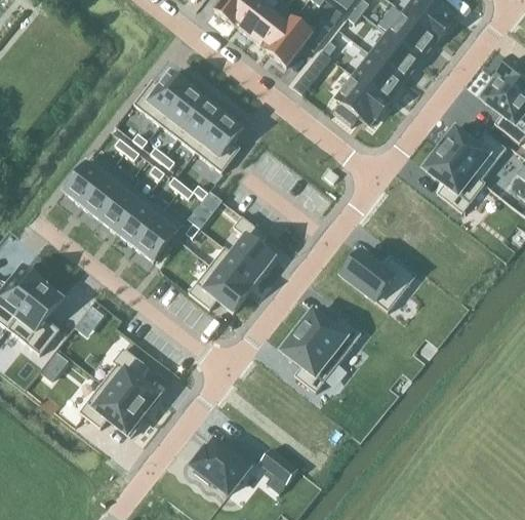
[(223,0),(214,10),(233,25),(251,0),(223,0)]
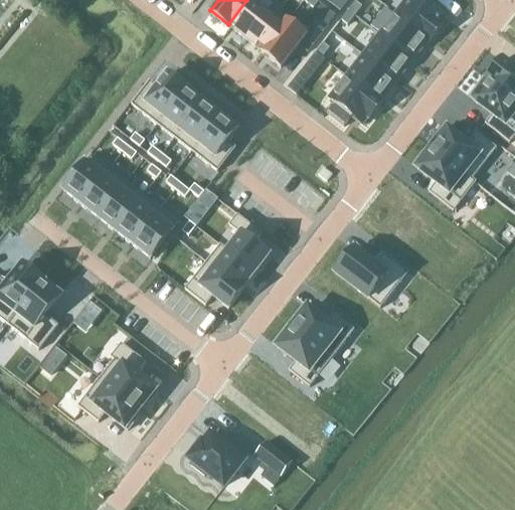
[(246,0),(228,24),(229,25),(230,24),(236,29),(235,29),(237,30),(244,35),(243,36),(245,37),(269,8),(258,0),(246,0)]
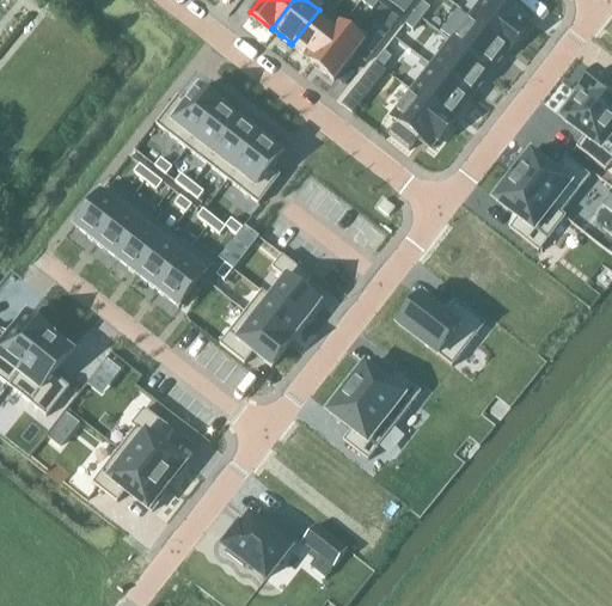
[(421,0),(414,10),(422,16),(430,4),(426,0),(421,0)]
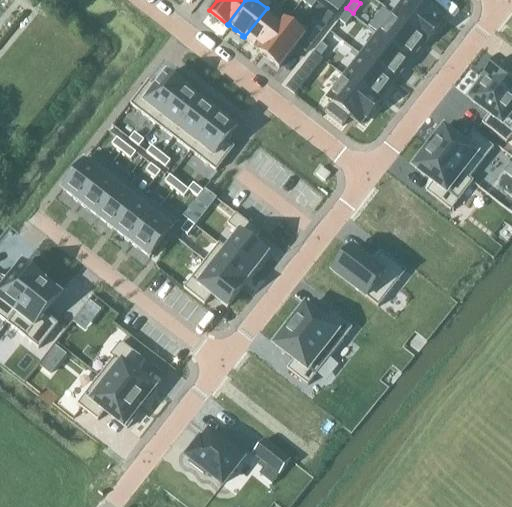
[(401,0),(393,11),(428,38),(440,22),(439,21),(444,15),(424,0),(401,0)]
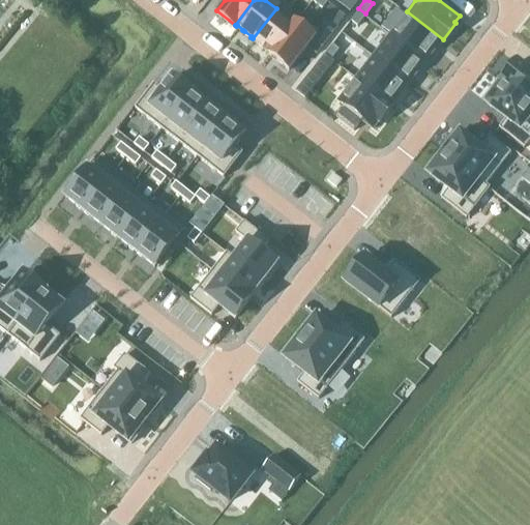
[(276,8),(253,38),(255,40),(255,39),(262,45),(262,46),(263,47),(264,46),(270,51),(269,52),(270,52),(300,15),(299,13),(293,22),(276,8)]
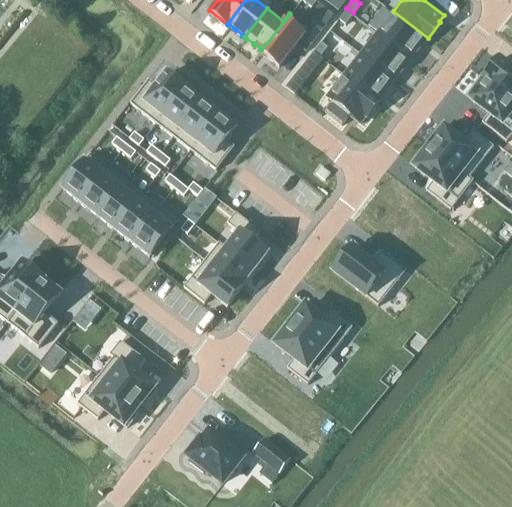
[(346,8),(339,17),(346,22),(353,13),(346,8)]
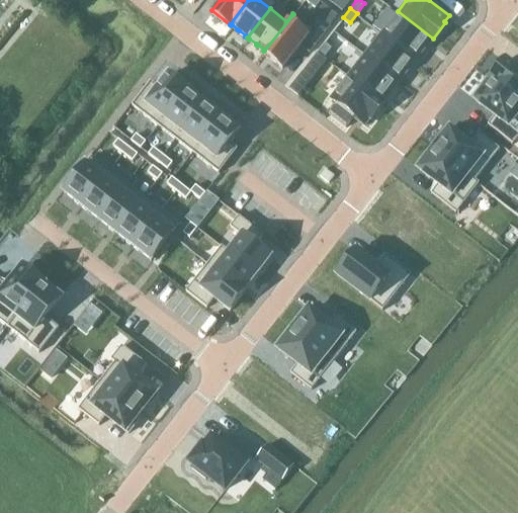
[(398,11),(381,31),(415,59),(430,39),(432,40),(433,38),(398,11)]
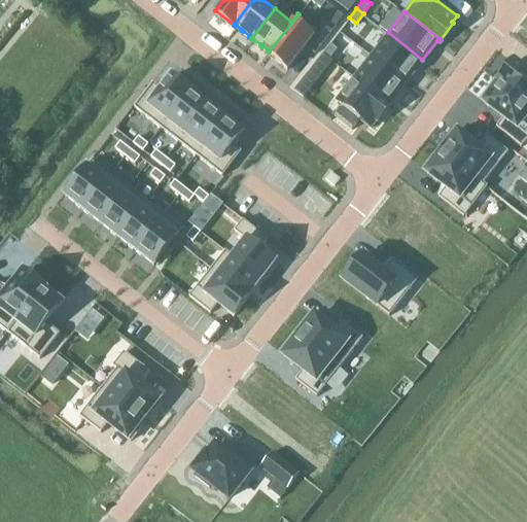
[(299,14),(269,51),(287,66),(317,29),(299,14)]
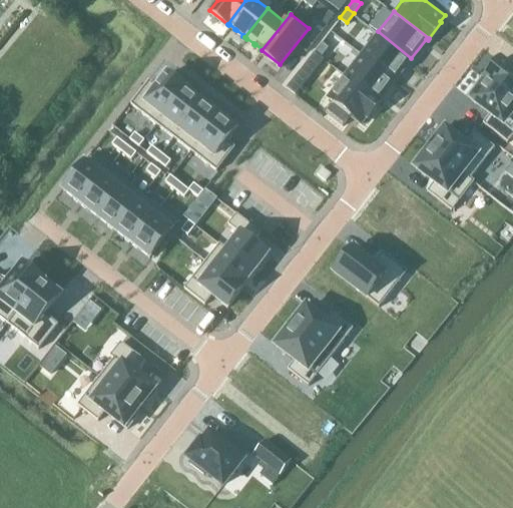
[(378,31),(362,52),(395,78),(411,58),(378,31)]
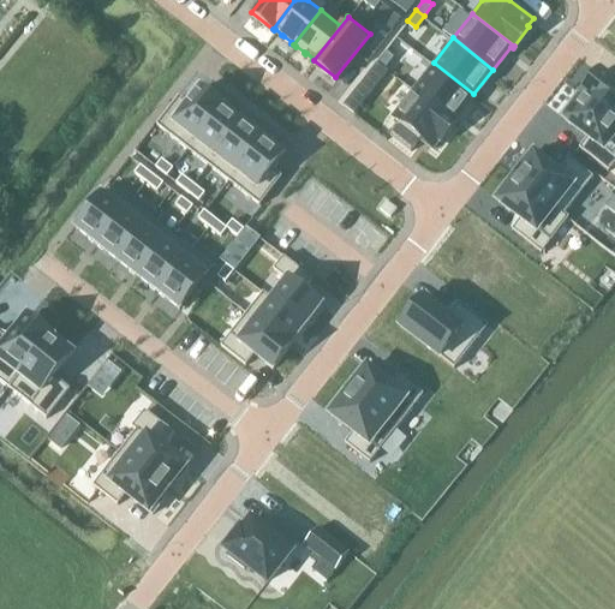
[(386,48),(377,59),(384,65),(394,54),(386,48)]
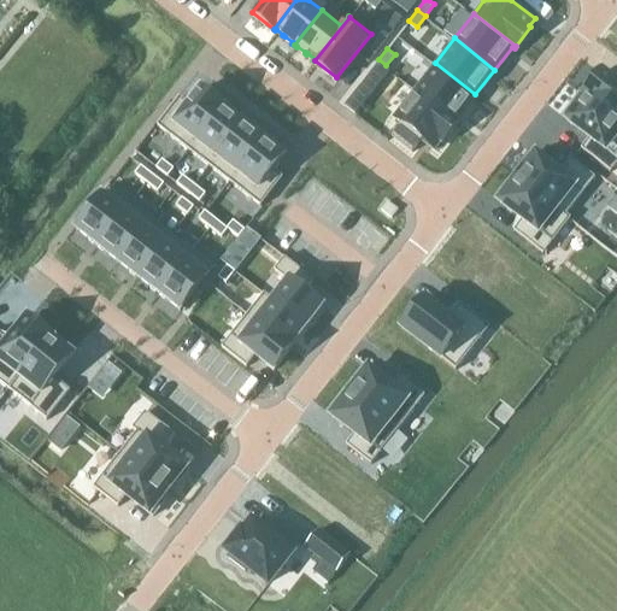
[(378,59),(369,72),(380,81),(389,69),(386,65),(378,59)]
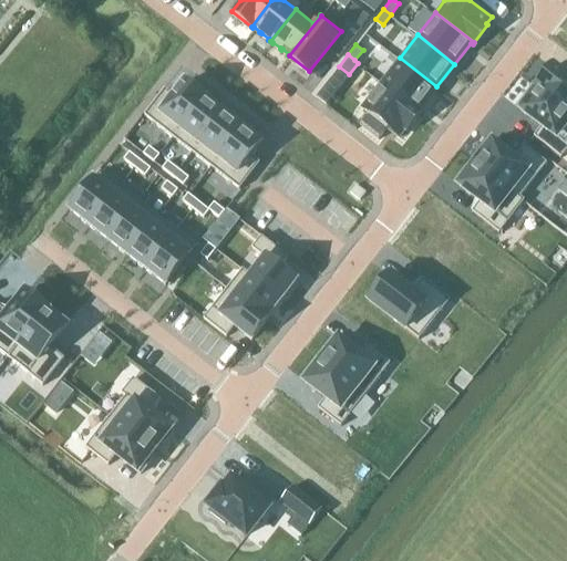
[(400,58),(381,81),(420,111),(422,110),(420,107),(436,86),(400,58)]
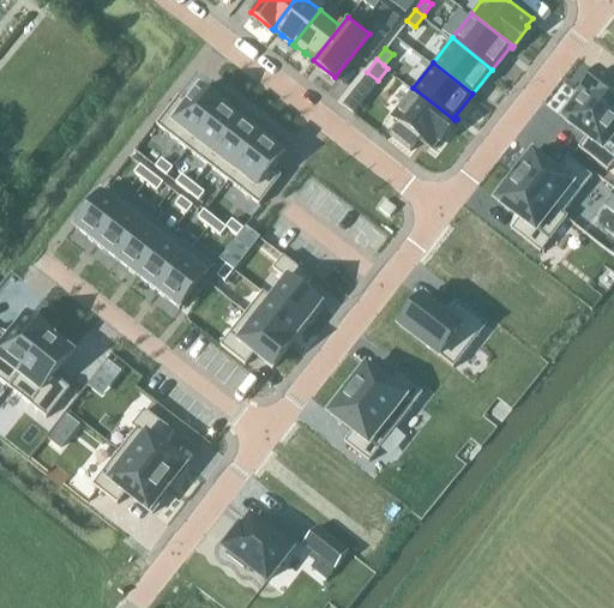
[(613,80),(599,68),(581,91),(613,116),(613,80)]
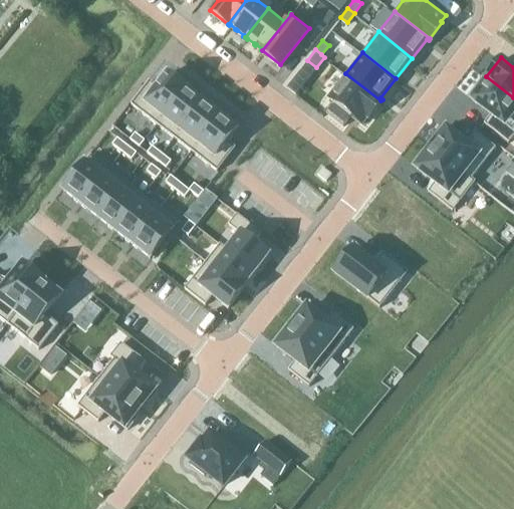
[(150,78),(132,101),(157,121),(186,85),(168,71),(158,84),(150,78)]
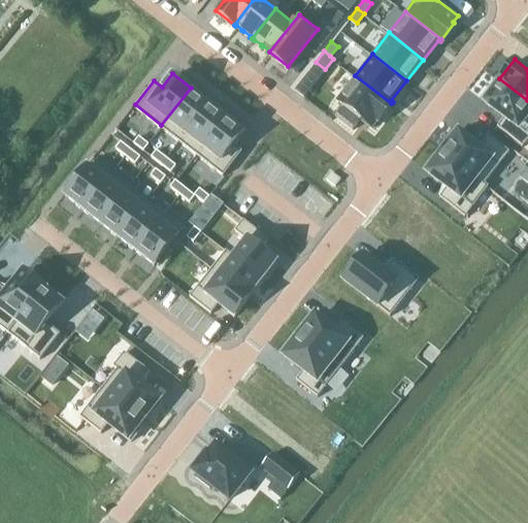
[(343,102),(335,112),(353,127),(361,116),(372,125),(377,119),(378,120),(391,103),(355,75),(337,98),(343,102)]
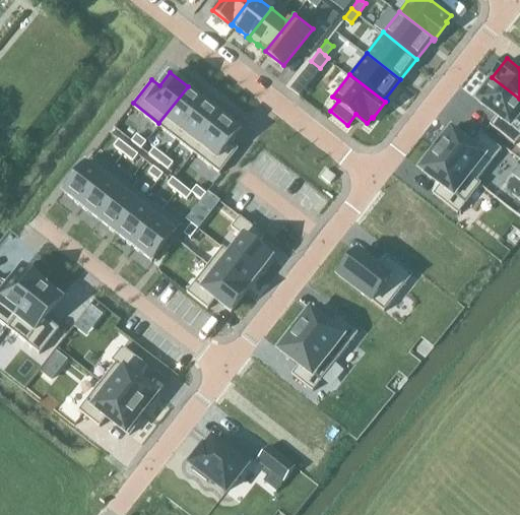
[(484,84),(475,95),(498,113),(490,122),(515,141),(519,134),(519,128),(519,126),(519,99),(492,77),(491,78),(493,79),(486,86),(484,84)]
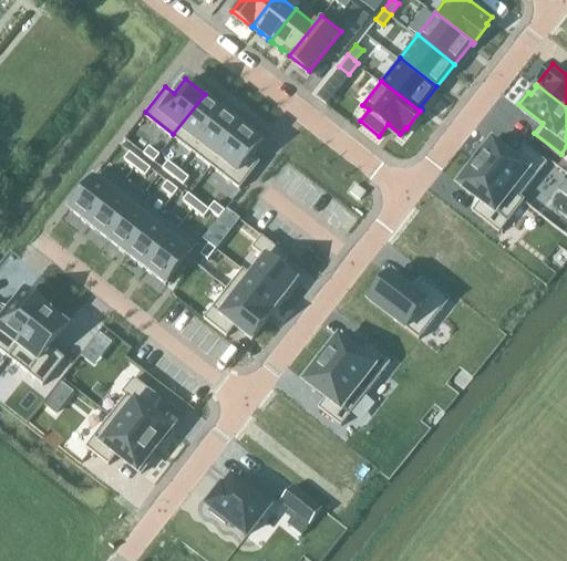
[(205,94),(173,134),(192,148),(223,110),(205,96),(205,94)]
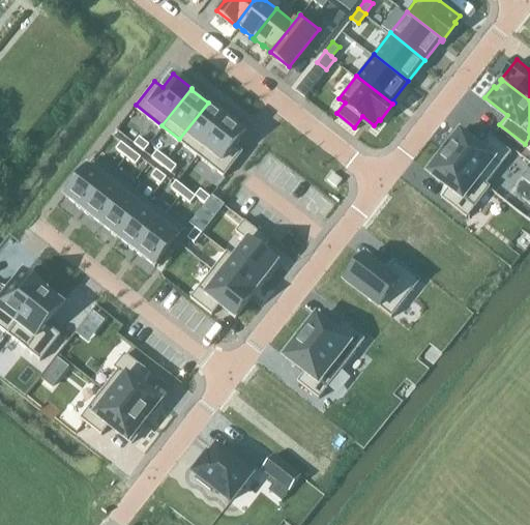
[(208,103),(179,139),(198,153),(226,116),(208,103)]
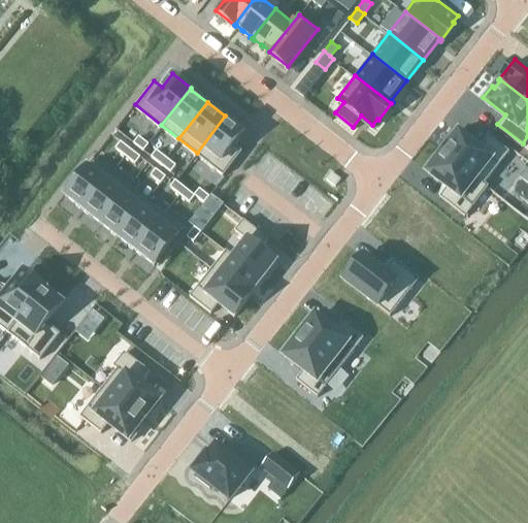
[(225,116),(197,153),(223,173),(241,149),(234,142),(243,130),(225,116)]
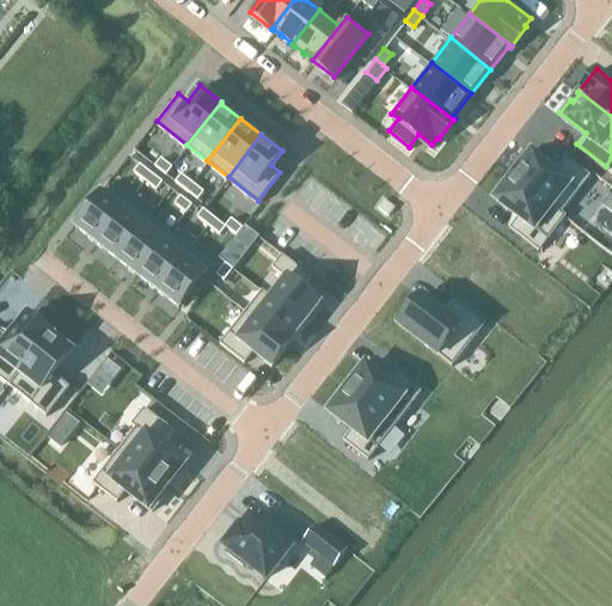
[(521,164),(513,173),(565,214),(565,213),(562,209),(591,172),(565,153),(554,169),(528,148),(518,161),(521,164)]
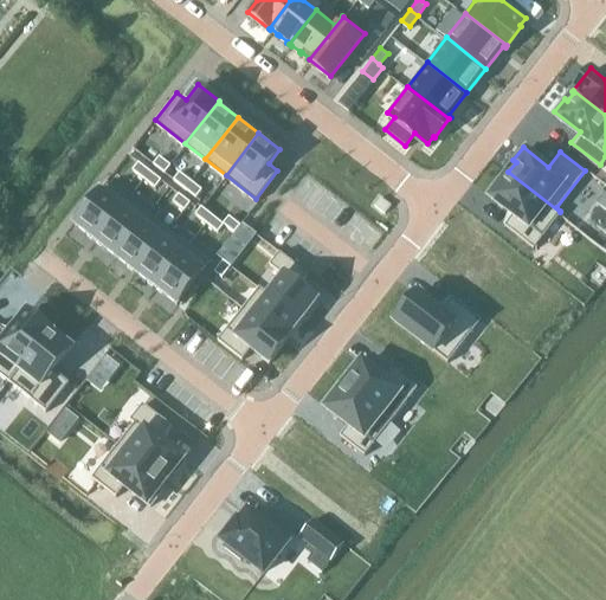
[(154,161),(165,169),(171,162),(159,154),(154,161)]
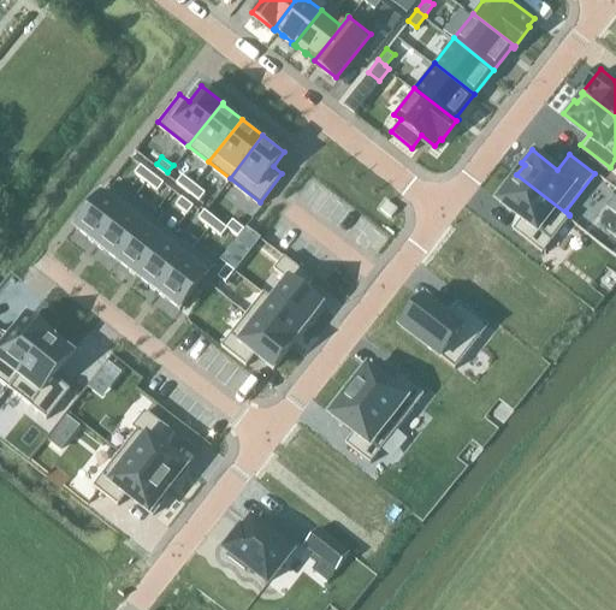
[(135,170),(146,178),(152,171),(141,163),(135,170)]
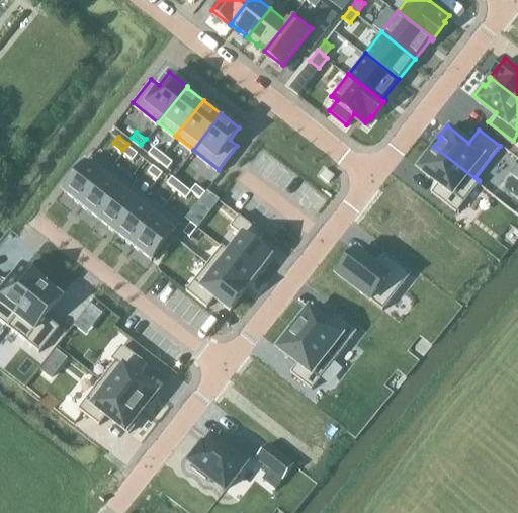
[(138,152),(127,144),(122,150),(133,158),(138,152)]
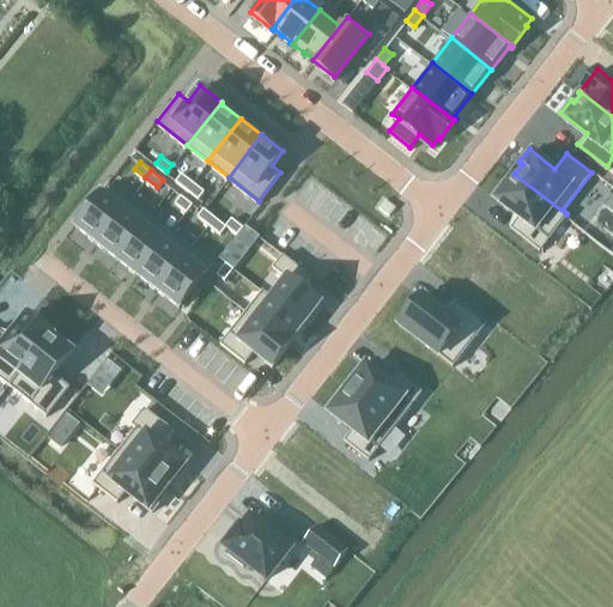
[(193,180),(181,171),(176,178),(187,188),(193,180)]
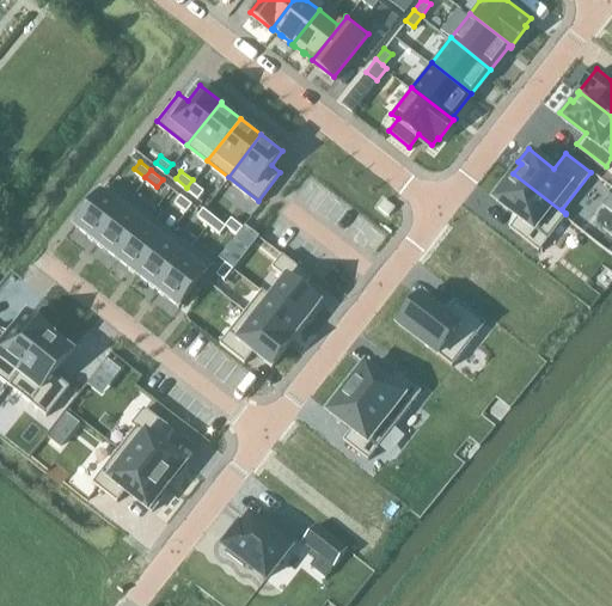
[(503,181),(493,194),(519,214),(509,225),(539,248),(565,214),(513,173),(506,183),(503,181)]
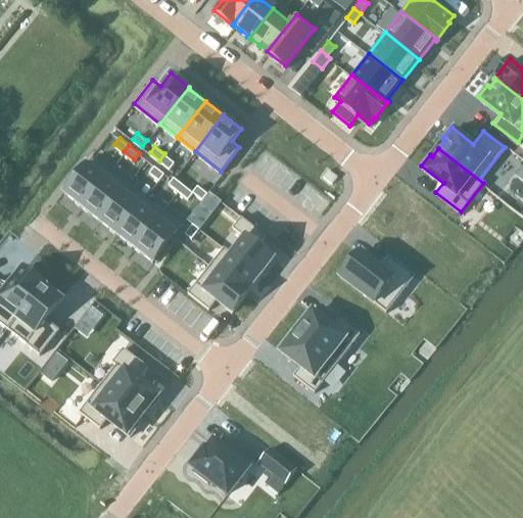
[(169,168),(174,161),(164,153),(159,160),(169,168)]
